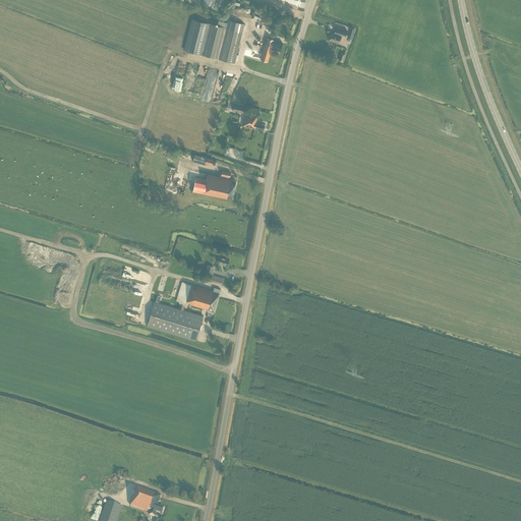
[(242,33),(209,24),(201,55),(234,63),(242,33)]
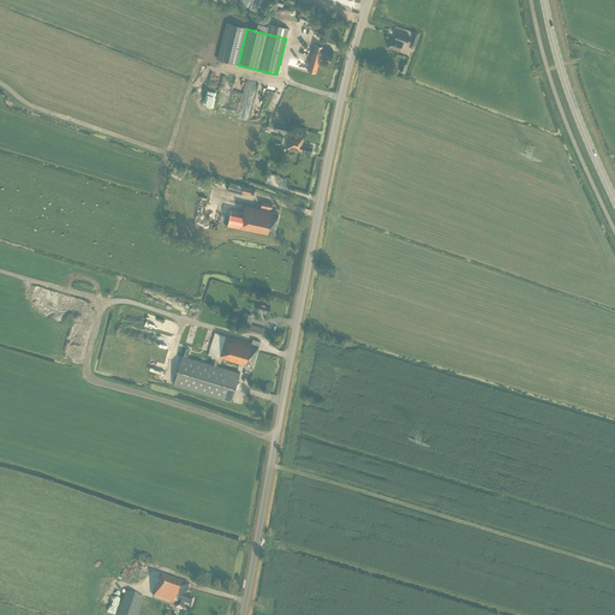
[(407,42),(408,37),(401,35),(399,40),(400,40),(399,41),(392,39),(389,47),(400,51),(402,42),(402,41),(407,42)]
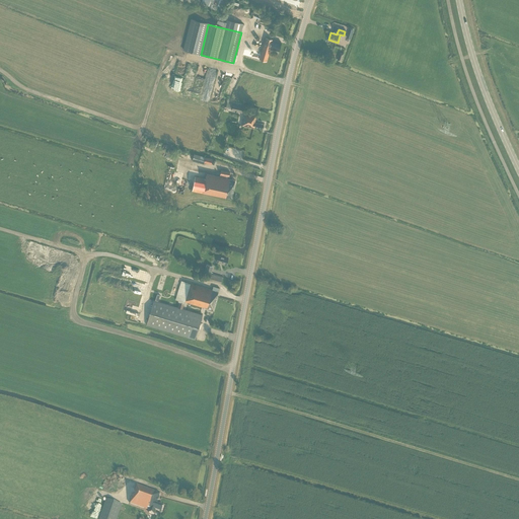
[(247,40),(242,55),(267,62),(270,49),(274,50),(273,50),(279,51),(281,43),(276,41),(276,42),(273,41),(273,40),(266,38),(264,44),(247,40)]
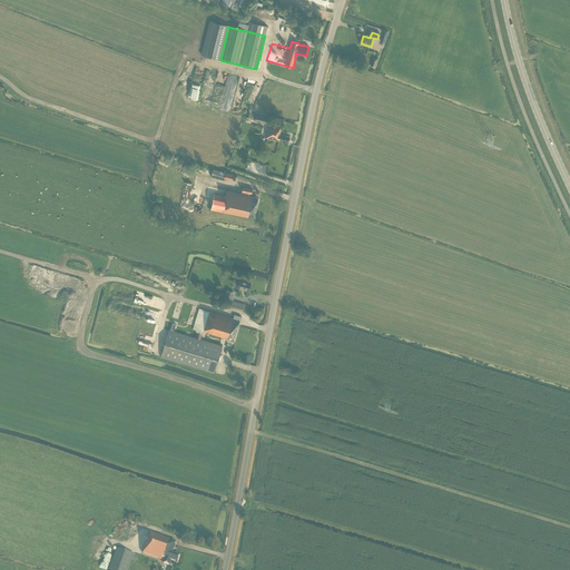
[(255,115),(249,114),(248,119),(265,123),(266,117),(255,115)]
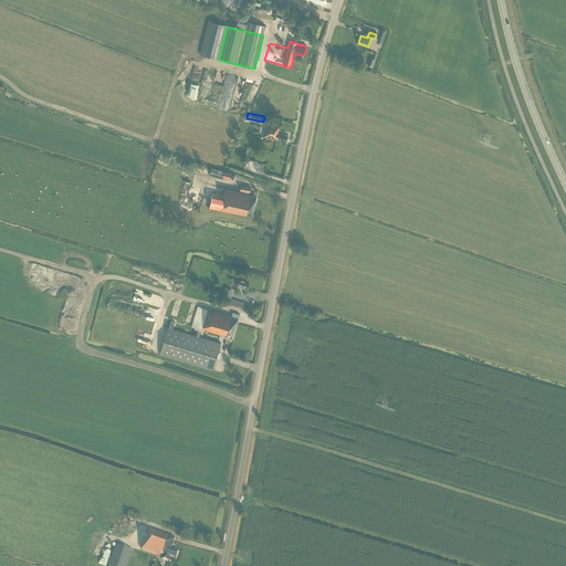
[(278,138),(286,140),(287,135),(276,133),(278,130),(279,130),(280,126),(268,123),(266,127),(265,127),(263,137),(276,140),(278,138)]
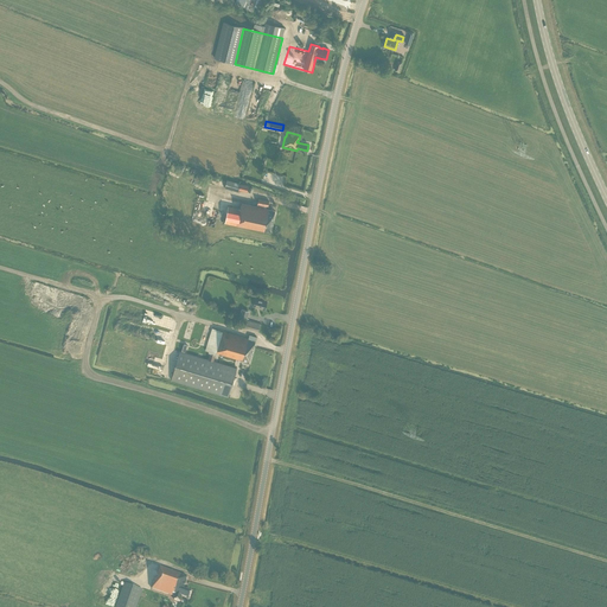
[(240,191),(247,193),(249,186),(227,180),(224,189),(238,193),(240,191)]
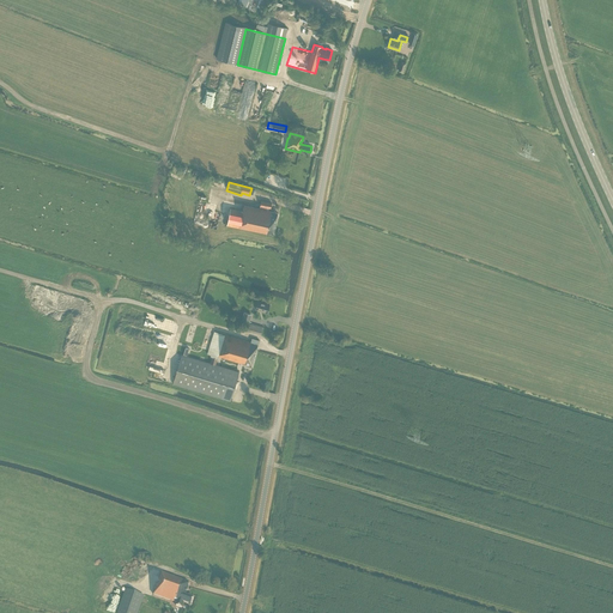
[(272,204),(261,201),(260,206),(260,208),(243,205),(242,211),(230,208),(226,225),(273,235),(278,213),(271,212),(271,211),(268,211),(268,208),(271,208),(272,204)]
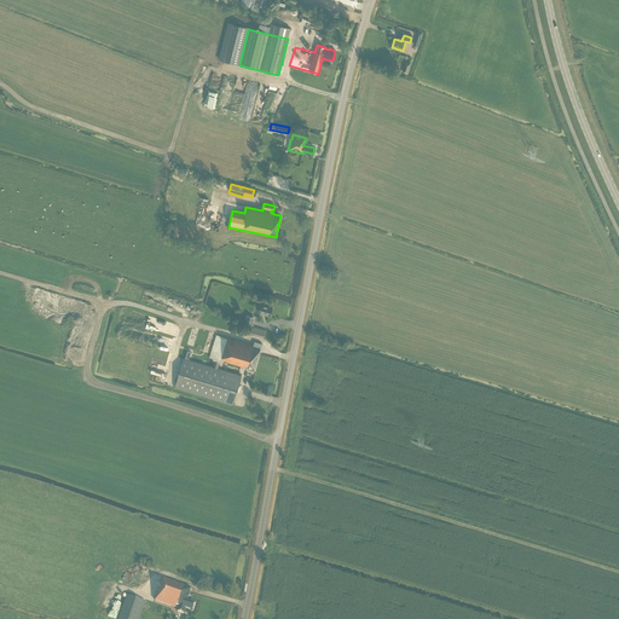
[(224,268),(227,249),(217,249),(213,266),(224,268)]
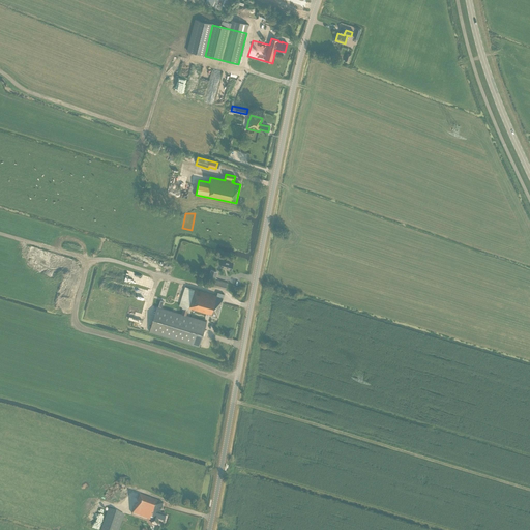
[(231,270),(233,263),(223,260),(221,267),(231,270)]
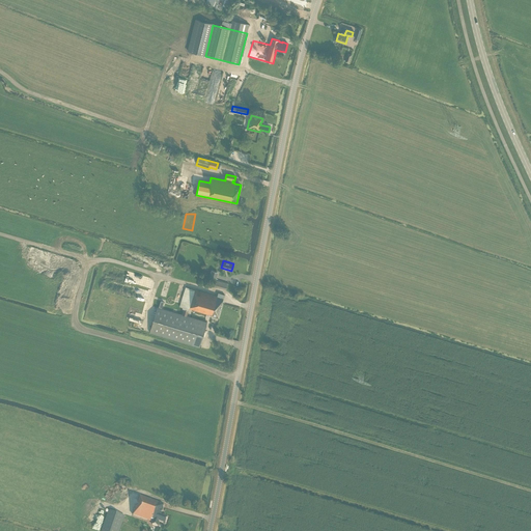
[(226,289),(228,284),(216,280),(214,286),(226,289)]
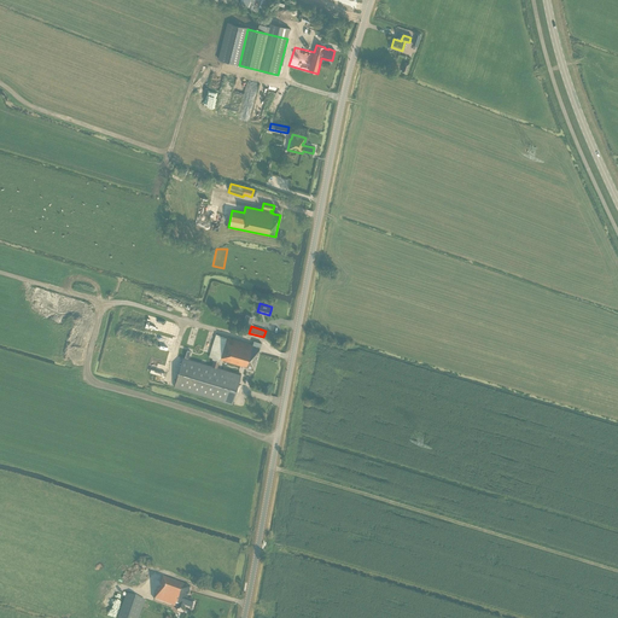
[(254,342),(252,345),(216,334),(209,357),(213,359),(213,361),(214,361),(211,367),(184,357),(174,388),(232,404),(240,375),(217,368),(220,359),(240,366),(239,368),(244,369),(245,367),(248,368),(254,371),(260,348),(261,343),(254,342)]
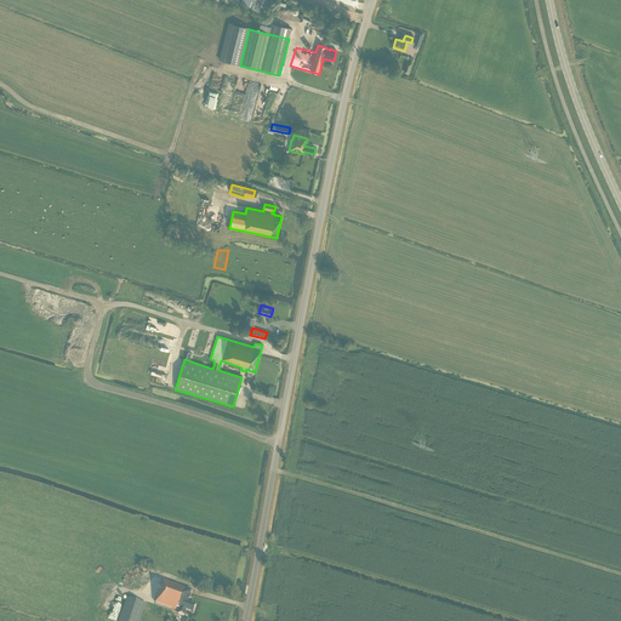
[(192,590),(164,580),(160,588),(163,590),(160,594),(159,593),(155,603),(180,610),(178,614),(184,616),(186,610),(194,613),(197,607),(188,603),(191,594),(189,594),(192,590)]
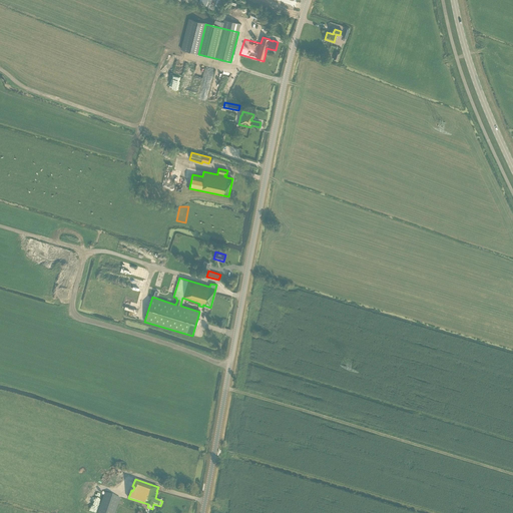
[(115,512),(120,499),(105,493),(98,512),(115,512)]
